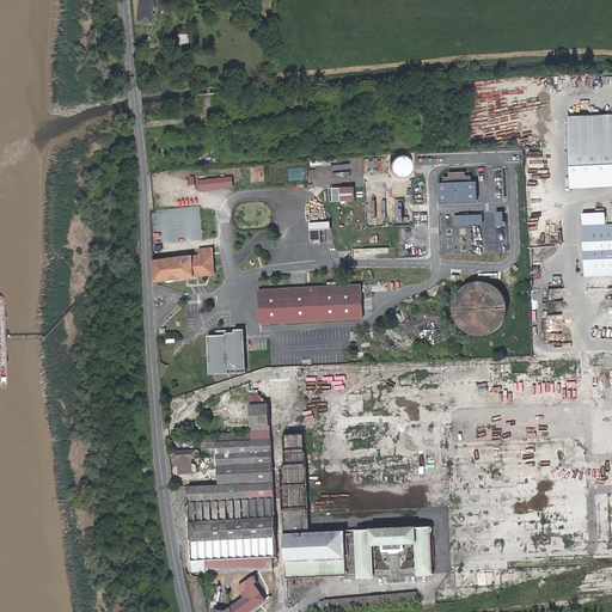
[(151,23),(152,0),(140,0),(140,2),(138,22),(151,23)]
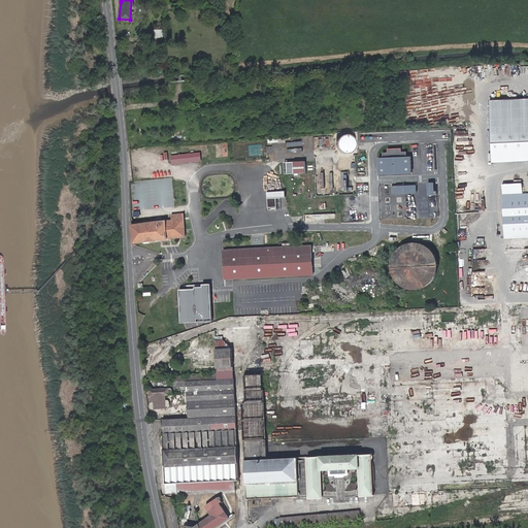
[(527,99),(491,101),(493,164),(527,162),(527,99)]
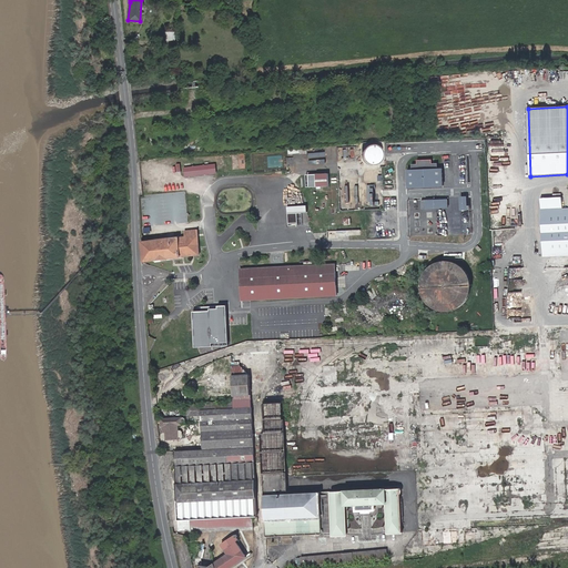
[(385,141),(356,143),(356,148),(336,149),(337,166),(337,174),(338,211),(383,209),(382,169),(386,169),(385,141)]
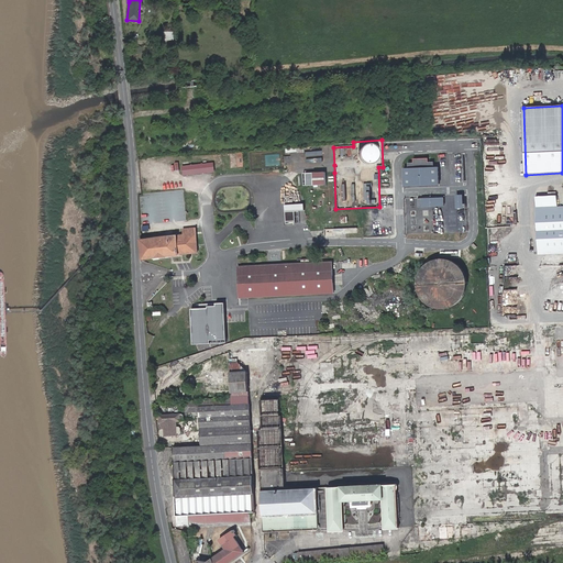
[(408,167),(404,167),(405,185),(440,184),(439,166),(434,166),(434,161),(429,161),(429,157),(414,158),(414,162),(408,162),(408,167)]
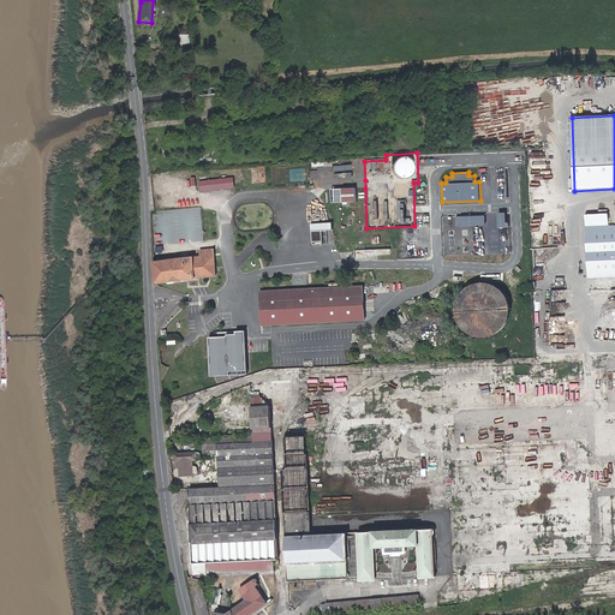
[(233,178),(199,181),(201,191),(234,187),(233,178)]
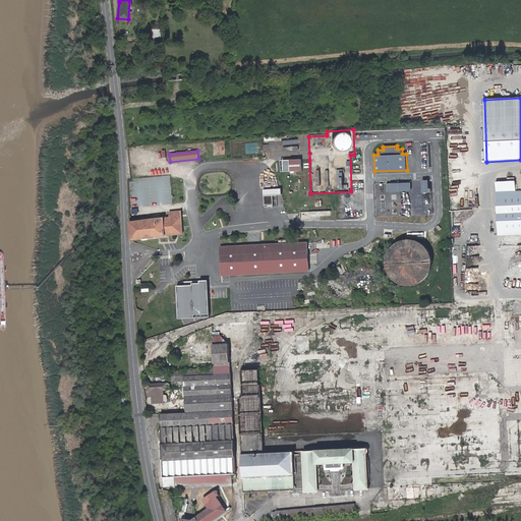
[(302,172),(302,161),(291,162),(291,172),(302,172)]
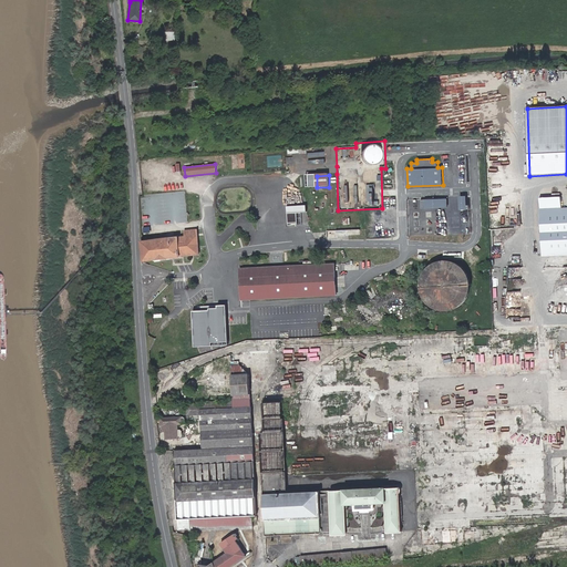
[(468,208),(466,195),(459,196),(461,209),(468,208)]
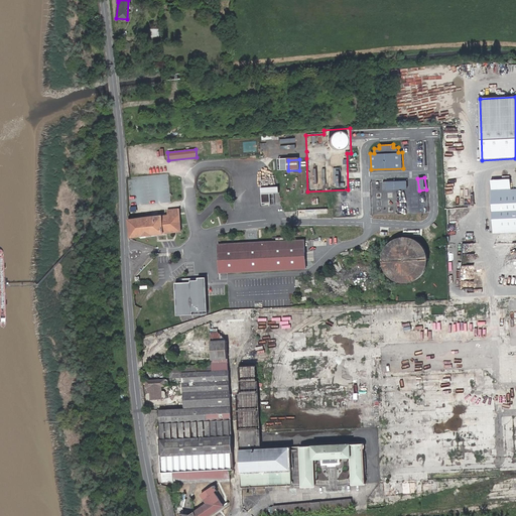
[(383,181),(384,189),(407,188),(407,179),(383,181)]
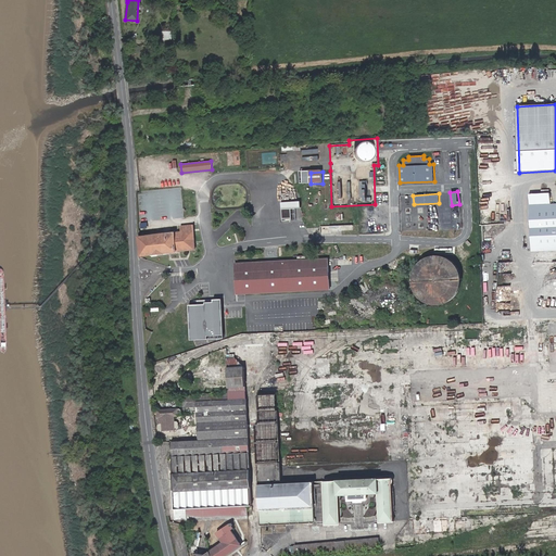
[(555,253),(555,205),(551,206),(551,197),(530,198),(532,255),(555,253)]
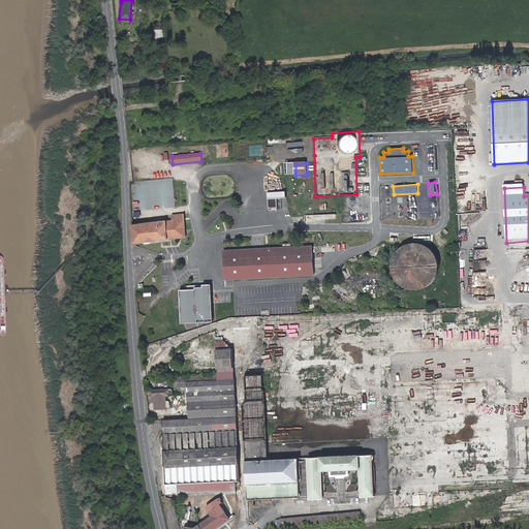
[(241,206),(254,205),(253,191),(240,192),(241,206)]
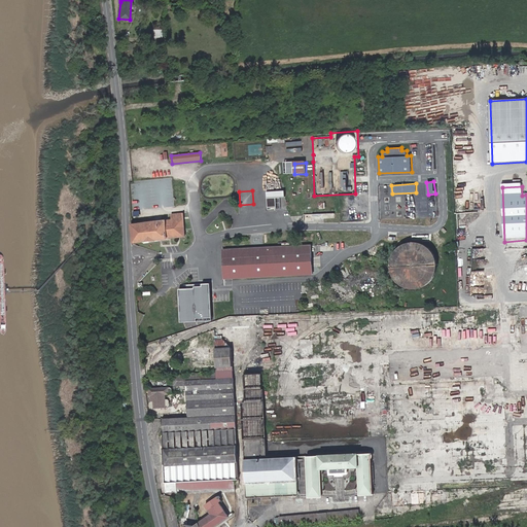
[(162,192),(163,206),(171,205),(171,191),(162,192)]
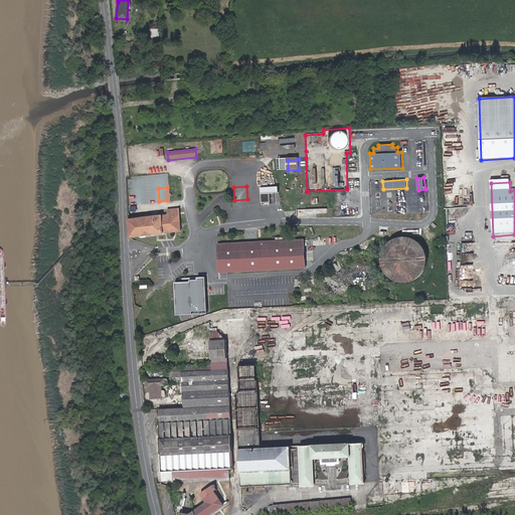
[(155,188),(139,189),(141,202),(149,201),(149,204),(157,203),(155,188)]
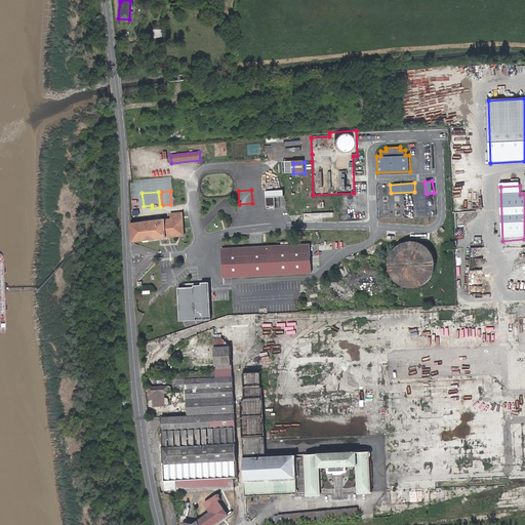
[(267,194),(268,206),(287,206),(286,193),(267,194)]
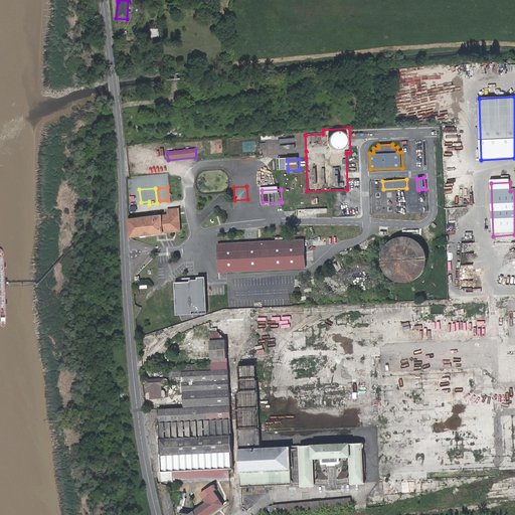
[(129,219),(131,236),(181,231),(179,210),(166,211),(167,215),(132,219),(132,213),(129,213),(130,219),(129,219)]
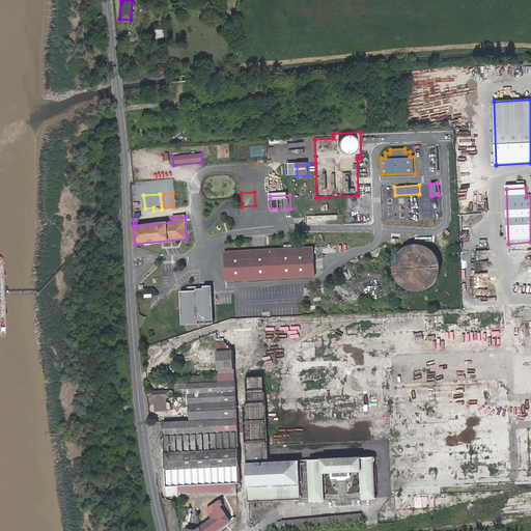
[(422,244),(415,244),(408,245),(401,249),(396,255),(393,262),(393,270),(395,277),(400,283),(407,288),(414,290),(422,289),(428,286),(435,281),(439,275),(440,268),(439,259),(436,253),(429,248),(422,244)]
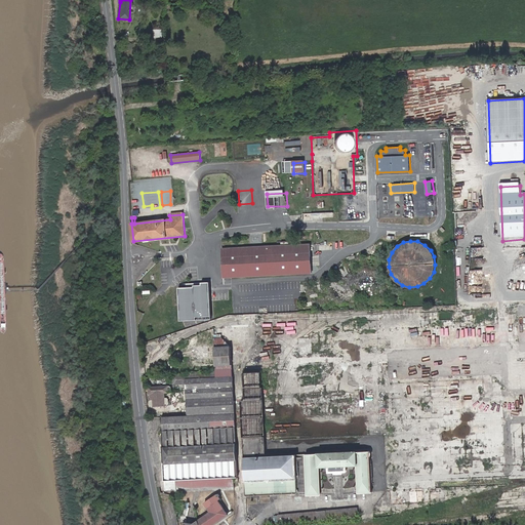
[(231,250),(233,278),(311,274),(311,265),(319,264),(319,260),(310,260),(309,245),(231,250)]
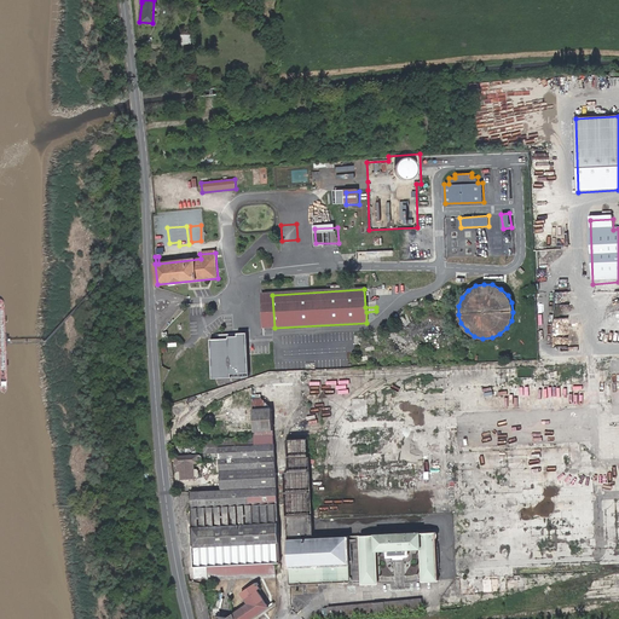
[(196,343),(202,352),(213,343),(207,335),(196,343)]
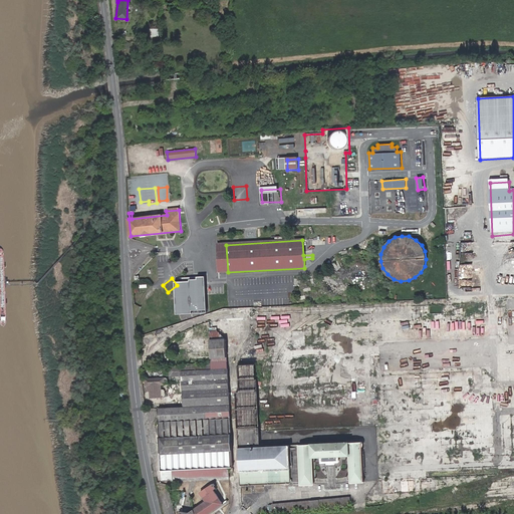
[(167,296),(160,290),(147,303),(154,309),(167,296)]
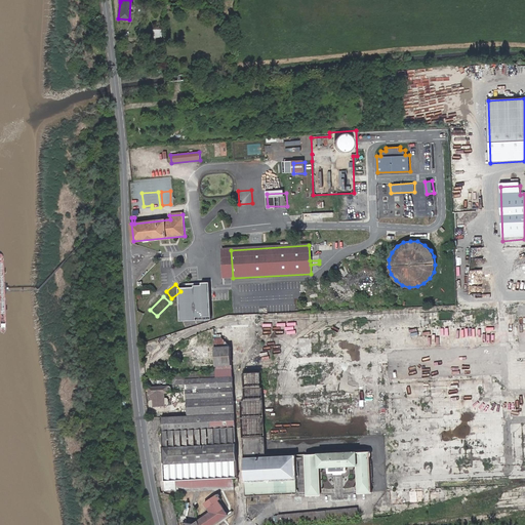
[(185,309),(193,309),(193,296),(185,296),(185,309)]
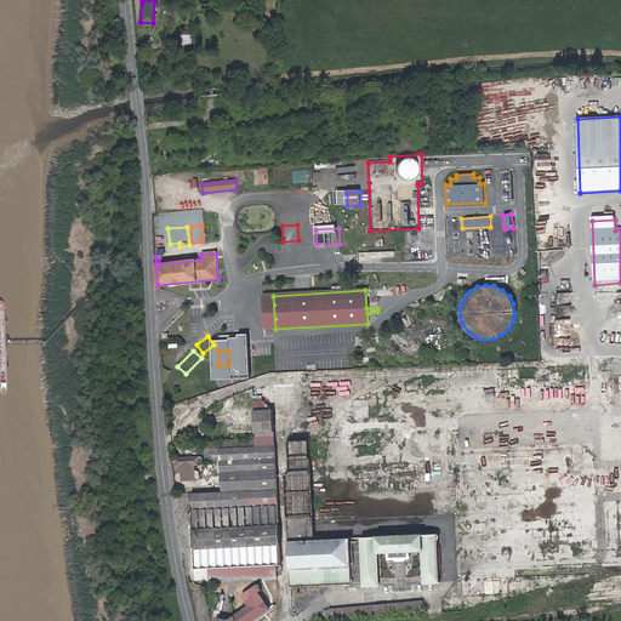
[(248,370),(223,376),(226,385),(250,379),(248,370)]
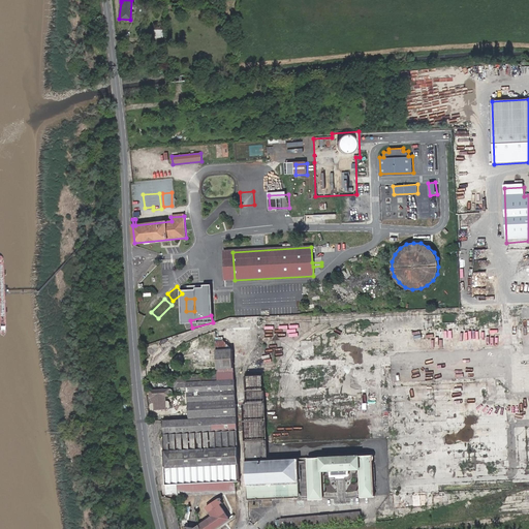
[(232,377),(231,348),(223,341),(215,342),(217,374),(216,374),(215,366),(213,366),(213,374),(174,376),(174,385),(187,384),(188,410),(189,419),(235,417),(232,377)]
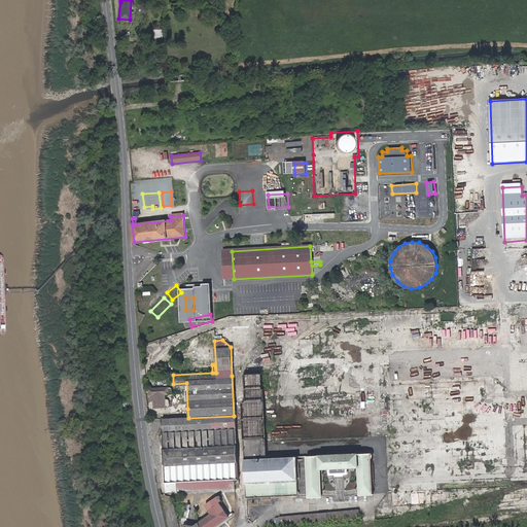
[(198,361),(198,366),(208,365),(208,361),(208,349),(204,349),(204,345),(197,345),(197,350),(196,350),(196,361),(198,361)]
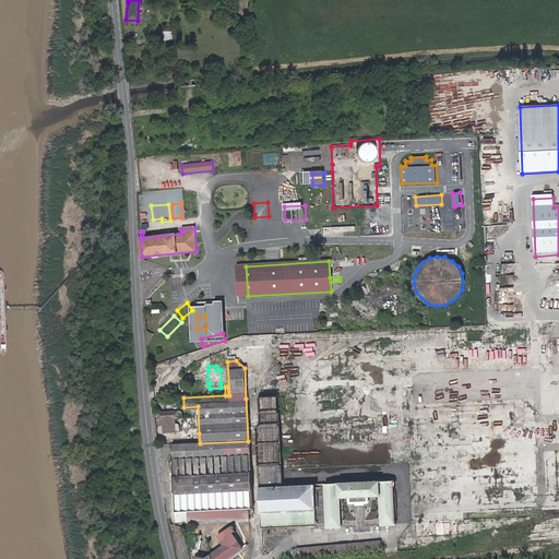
[(260,426),(257,426),(259,466),(273,465),(270,394),(258,394),(260,426)]
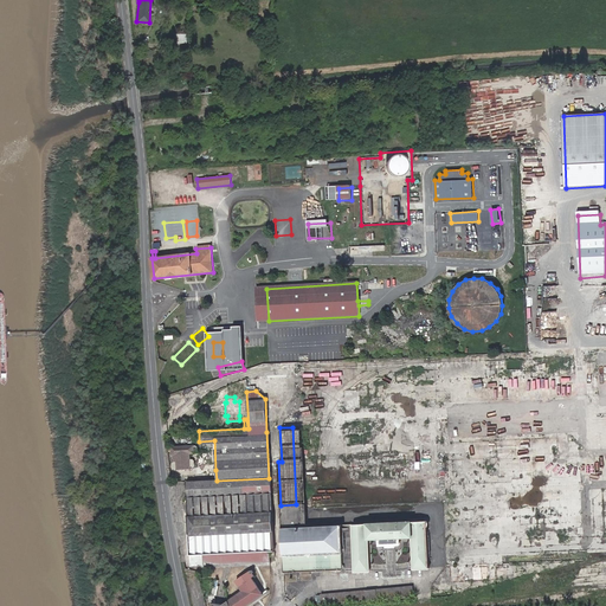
[(197,445),(171,446),(171,456),(173,457),(173,462),(172,463),(173,470),(193,468),(194,468),(195,466),(195,465),(197,464),(197,463),(195,462),(195,461),(194,459),(193,459),(193,458),(192,456),(195,453),(197,453),(198,452),(199,451),(199,450),(200,449),(199,447),(199,446),(198,445),(197,445)]
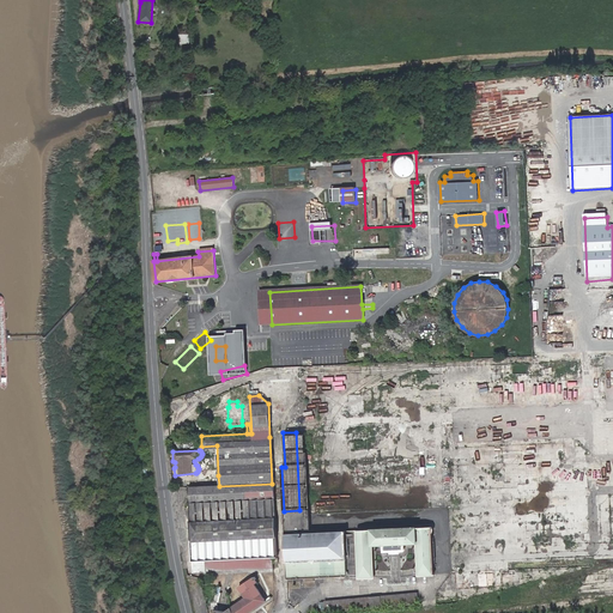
[(275,557),(272,484),(219,486),(189,489),(193,562),(194,560),(205,560),(274,557),(275,557)]
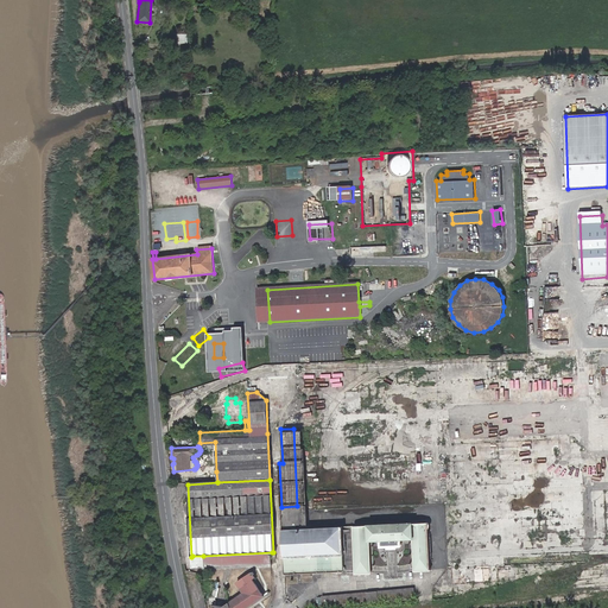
[(448,523),(447,499),(297,506),(298,527),(352,526),(448,523)]
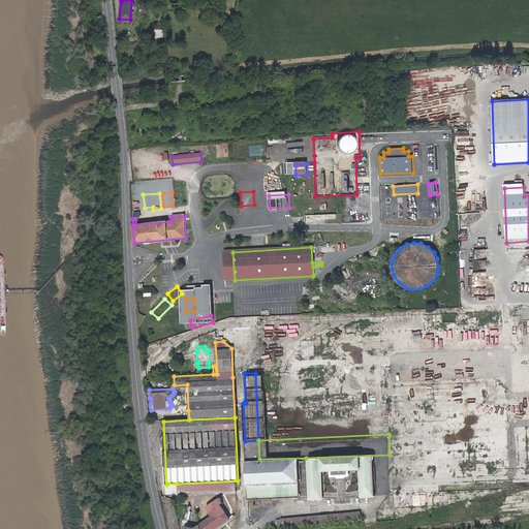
[(247,480),(248,499),(297,498),(297,497),(308,496),(306,458),(259,459),(258,440),(245,441),(246,459),(247,480)]
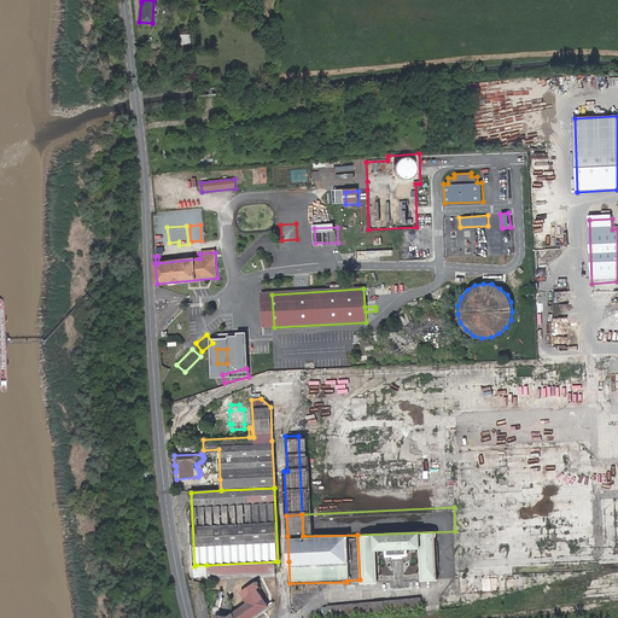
[(207,565),(208,577),(278,575),(277,561),(207,565)]
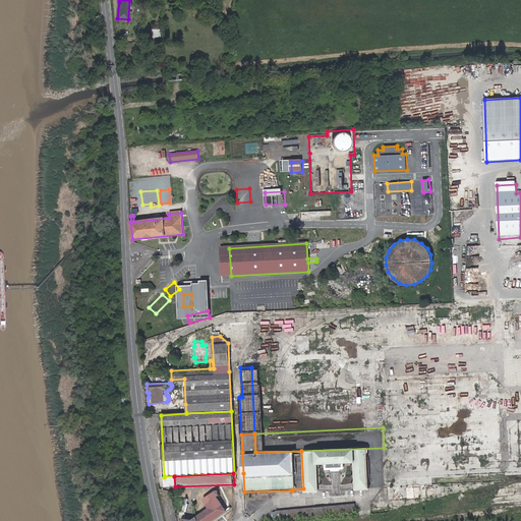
[(174,476),(165,476),(166,487),(175,486),(174,476)]
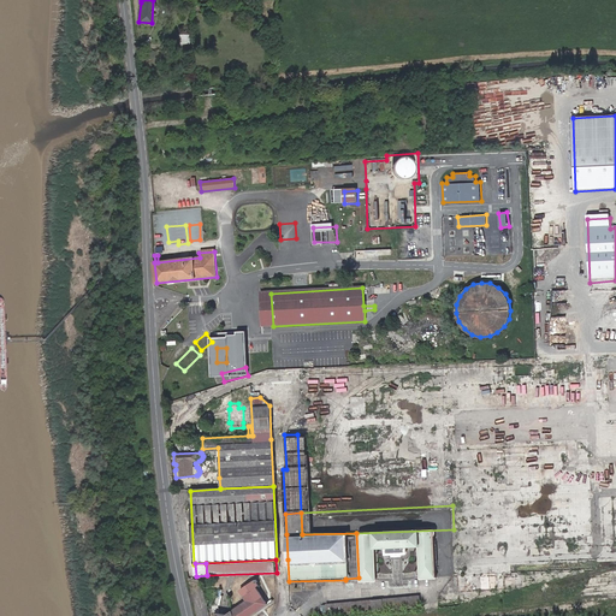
[(256,582),(255,580),(240,591),(248,602),(241,606),(240,604),(225,614),(214,612),(215,615),(250,615),(267,606),(255,590),(258,588),(255,584),(256,582)]
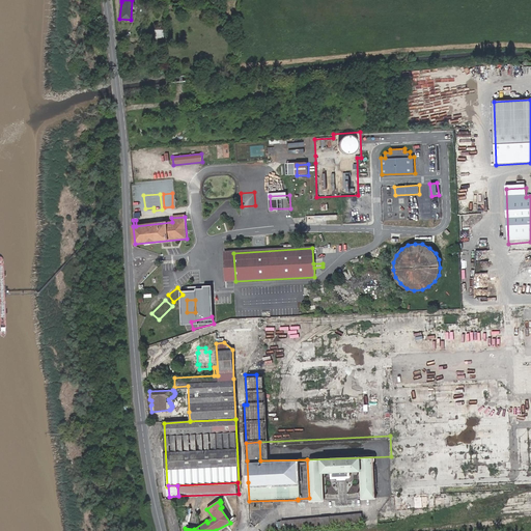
[(310,520),(310,528),(323,527),(322,519),(310,520)]
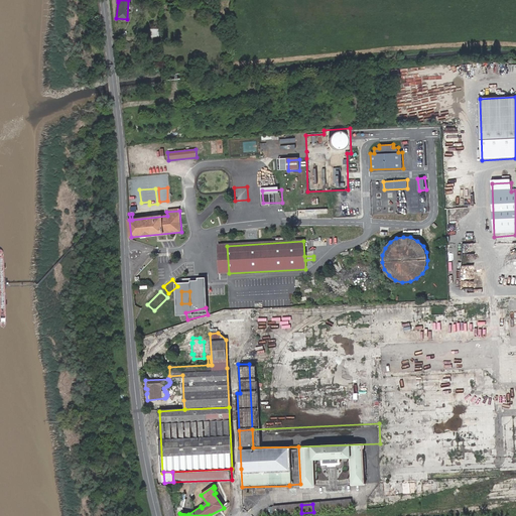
[(278,515),(301,513),(301,505),(277,507),(278,515)]
